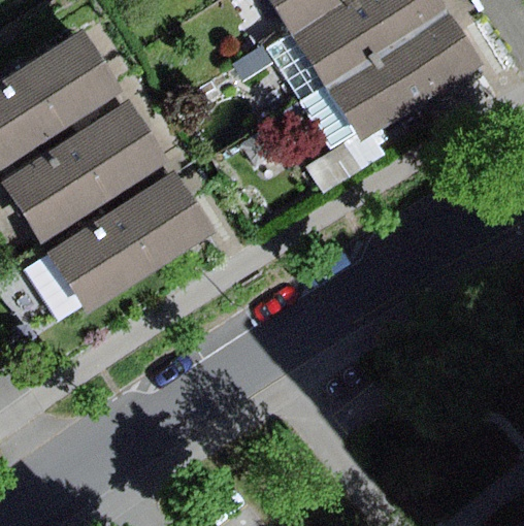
[(269,0),(291,32),(339,0),(269,0)]
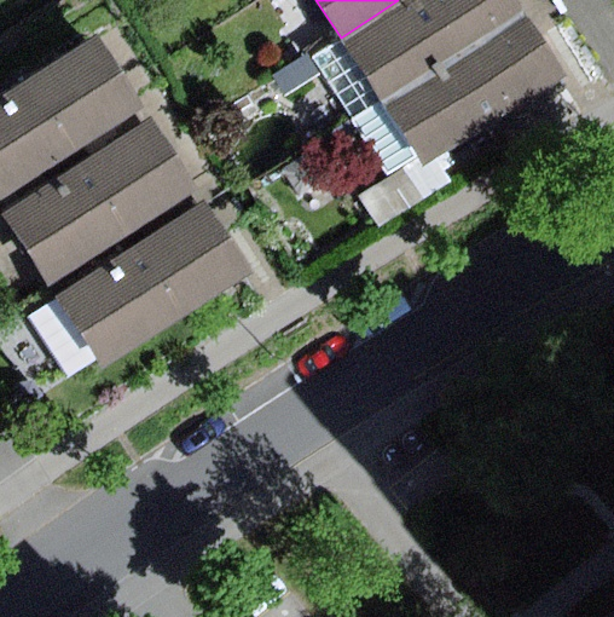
[(398,0),(341,38),(382,101),(520,11),(511,0),(398,0)]
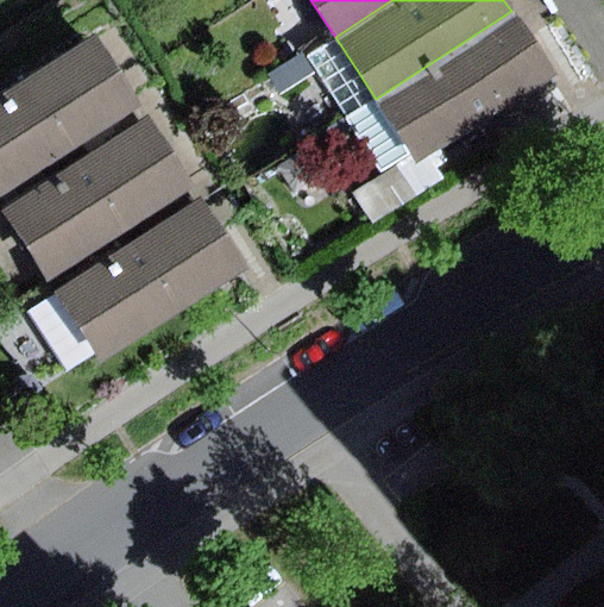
[(535,48),(511,11),(376,99),(410,152),(416,163),(553,75),(535,48)]
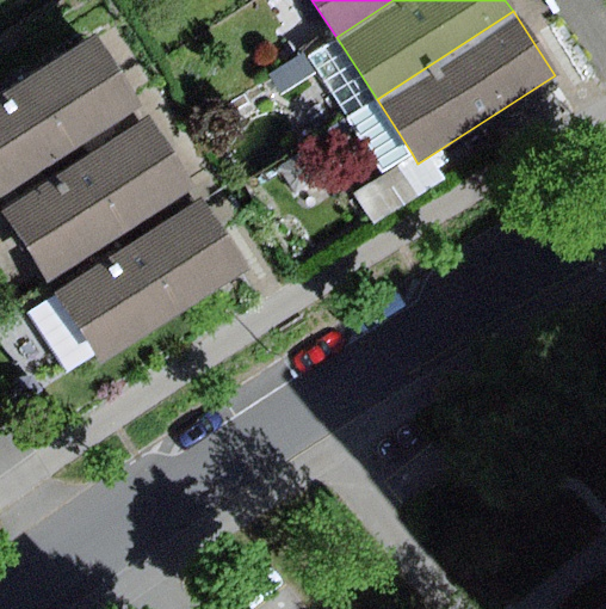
[(96,36),(0,98),(0,197),(141,105),(96,36)]
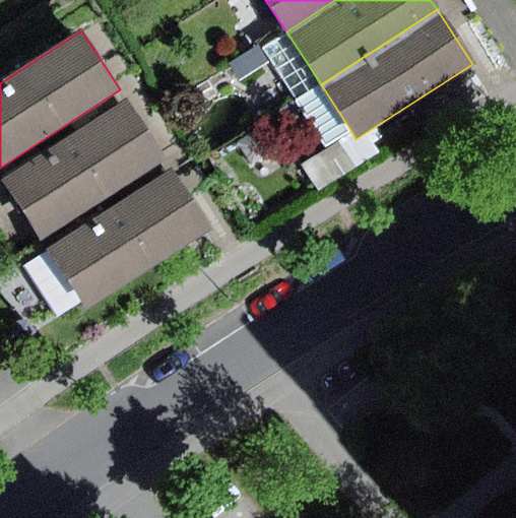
[(321,84),(286,31),(259,47),(294,101),(321,84)]
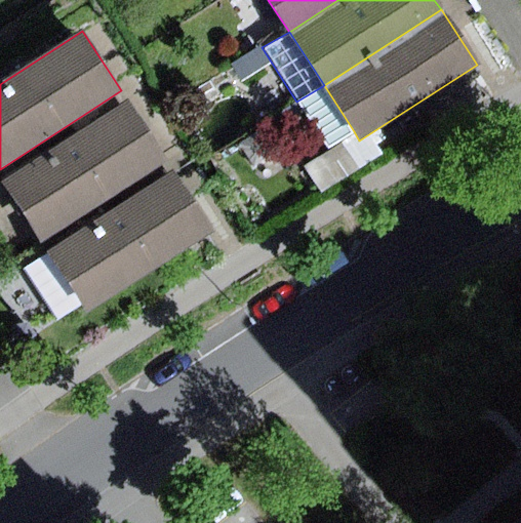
[(354,131),(324,85),(296,102),(326,149),(354,131)]
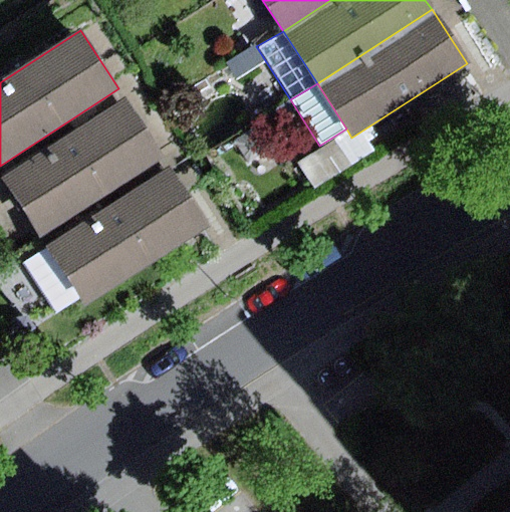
[(125,99),(4,177),(42,236),(164,159),(125,99)]
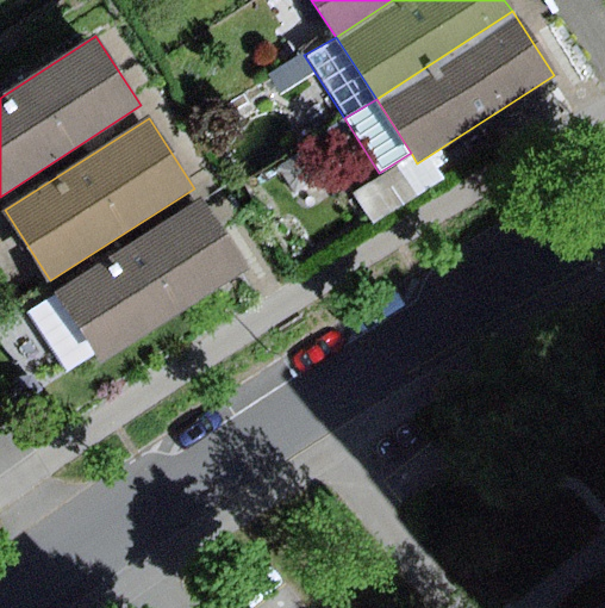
[(205,197),(56,290),(95,352),(103,363),(251,270),(205,197)]
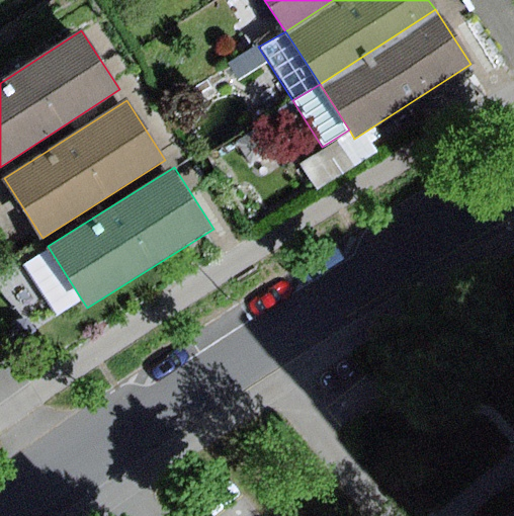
[(81,298),(48,246),(21,262),(55,315),(81,298)]
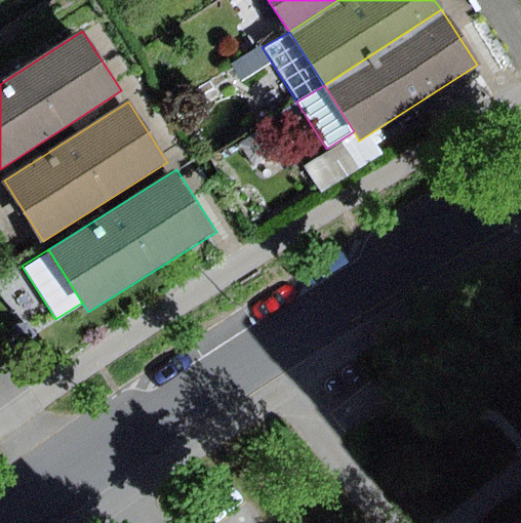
All buildings are outlined.
